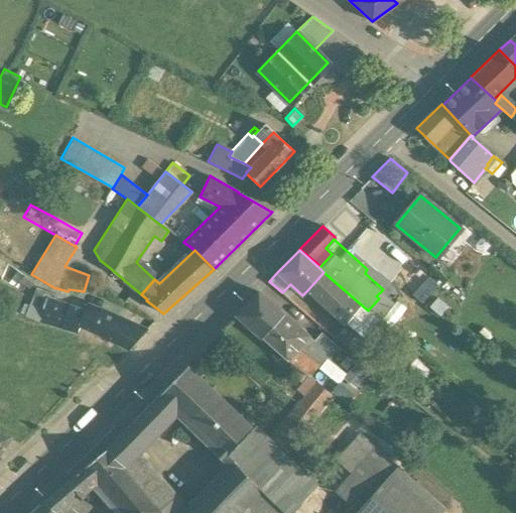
[(361,304),(324,272),(307,290),(325,306),(320,311),(329,318),(334,314),(344,324),(346,323),(363,338),(369,330),(378,318),(370,312),(361,304)]
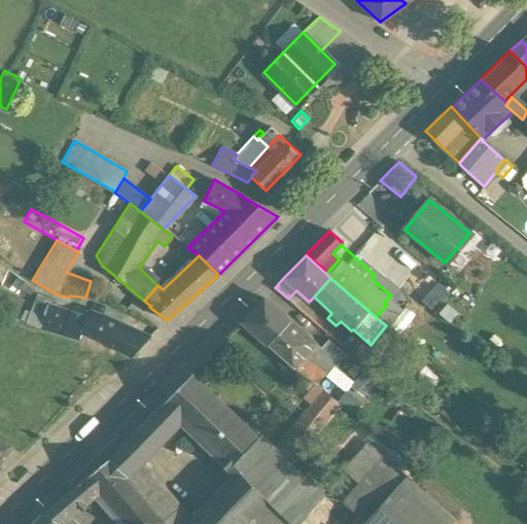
[(33,288),(24,281),(20,287),(29,294),(33,288)]
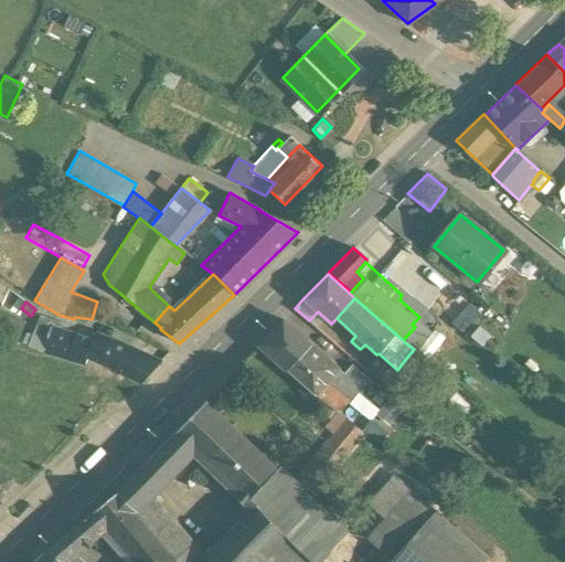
[(52,319),(39,315),(33,333),(45,339),(50,326),(52,319)]
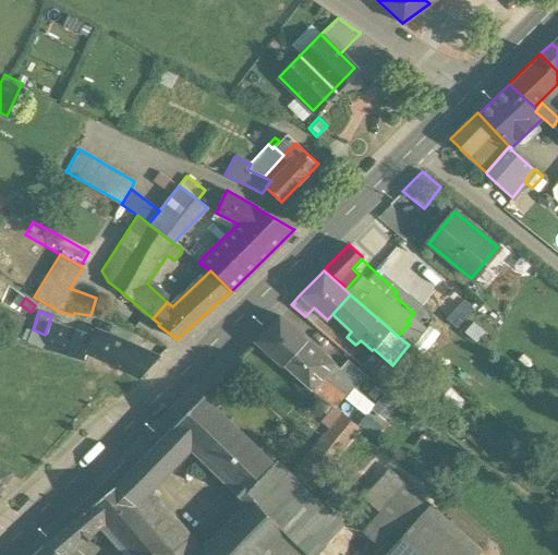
[(332,363),(279,315),(255,340),(310,389),(320,377),(330,366),(332,363)]
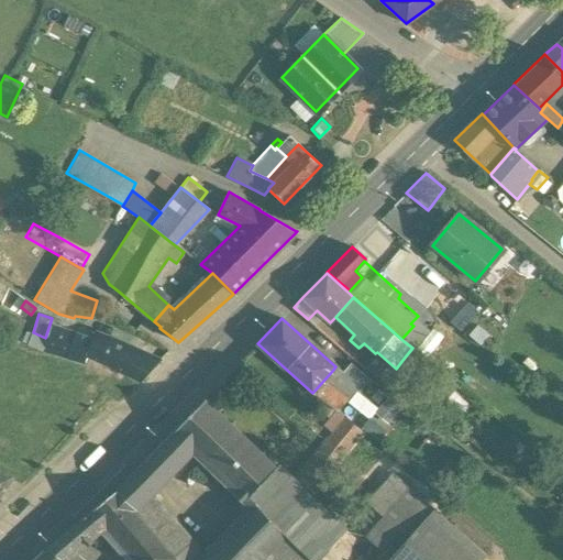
[(77,333),(50,325),(45,338),(42,350),(69,359),(77,333)]
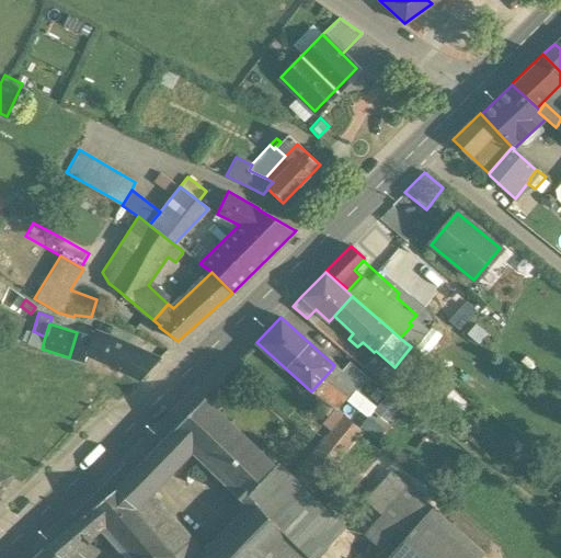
[(109,339),(90,330),(88,336),(77,332),(69,357),(83,362),(87,354),(100,361),(109,339)]
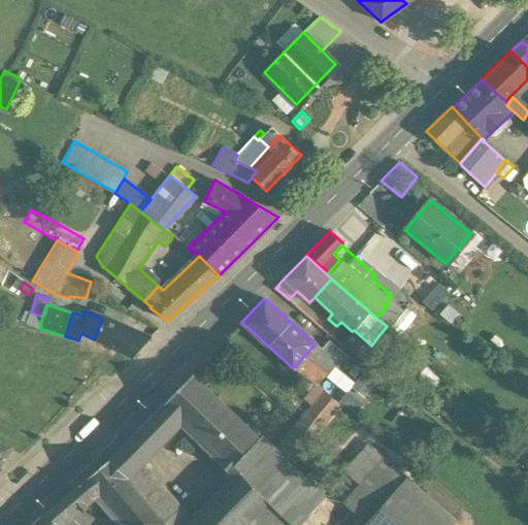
[(149,338),(102,319),(94,339),(132,356),(149,338)]
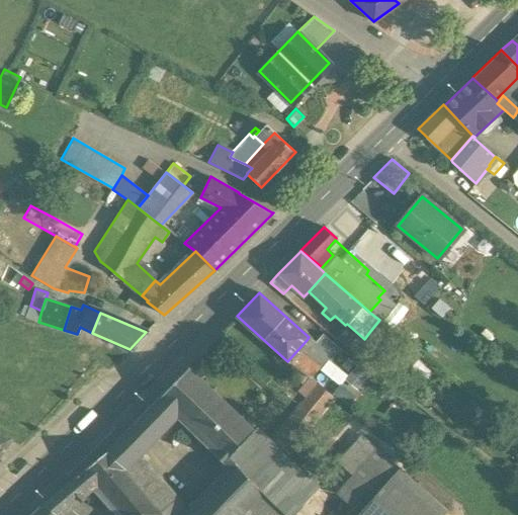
[(408,344),(379,320),(370,331),(400,355),(408,344)]
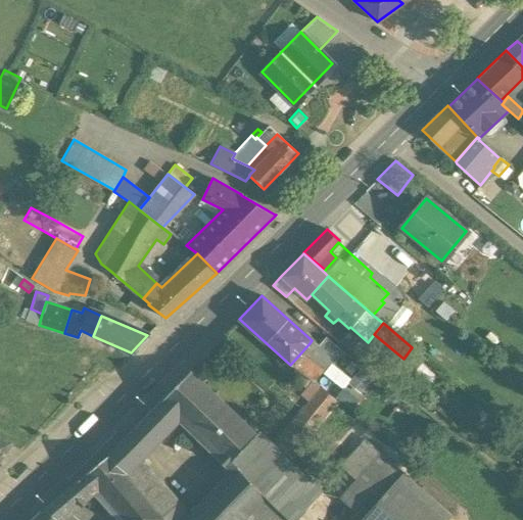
[(342,351),(325,336),(315,347),(315,348),(332,364),(342,351)]
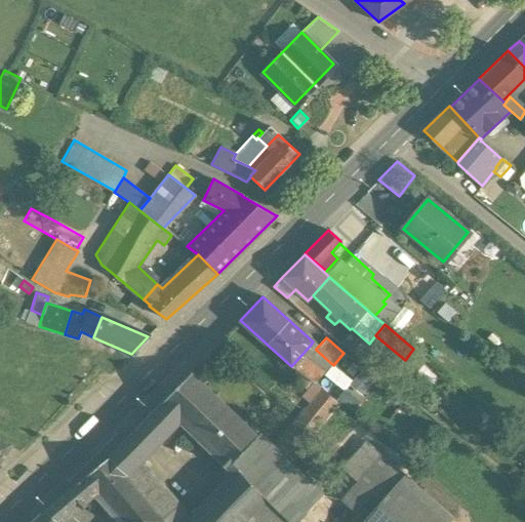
[(316,349),(311,345),(301,355),(323,371),(323,373),(325,374),(333,365),(316,350),(316,349)]
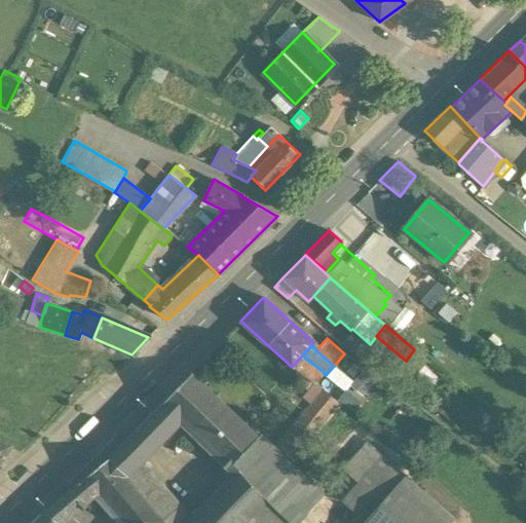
[(324,372),(302,356),(292,367),(313,383),(314,384),(324,374),(324,372)]
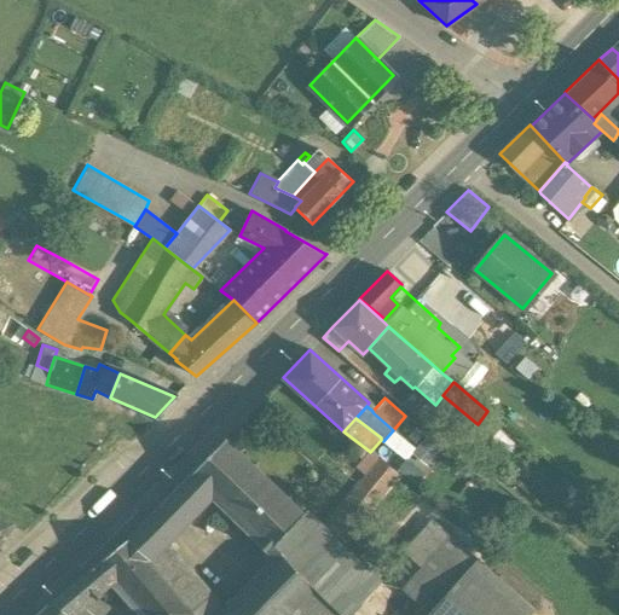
[(252,440),(236,425),(225,437),(239,452),(252,440)]
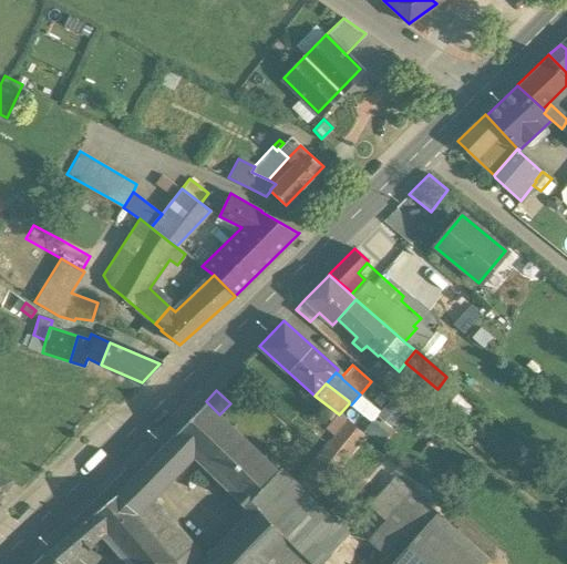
[(403,409),(391,399),(382,410),(394,420),(403,409)]
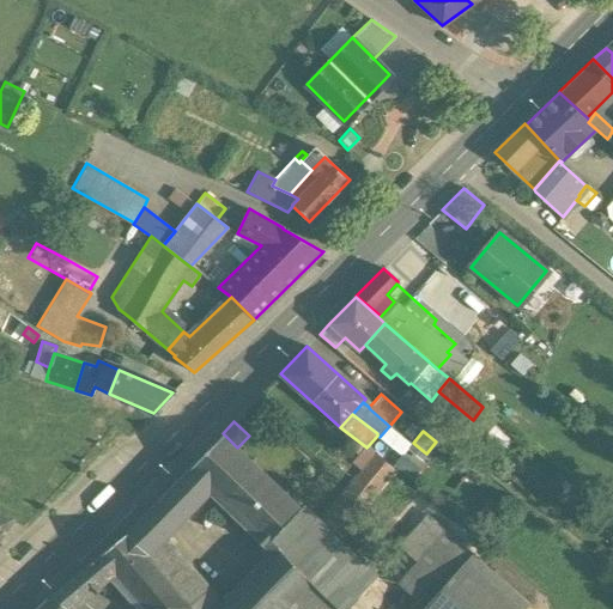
[(223,433),(189,468),(210,488),(268,543),(301,510),(301,509),(237,448),(223,433)]
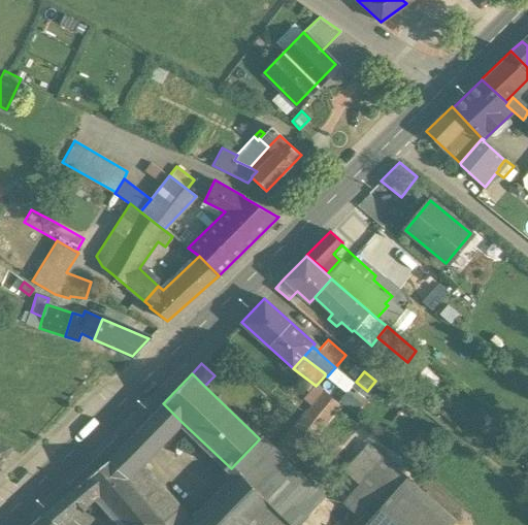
[(315,385),(303,398),(311,405),(323,391),(316,386),(315,385)]
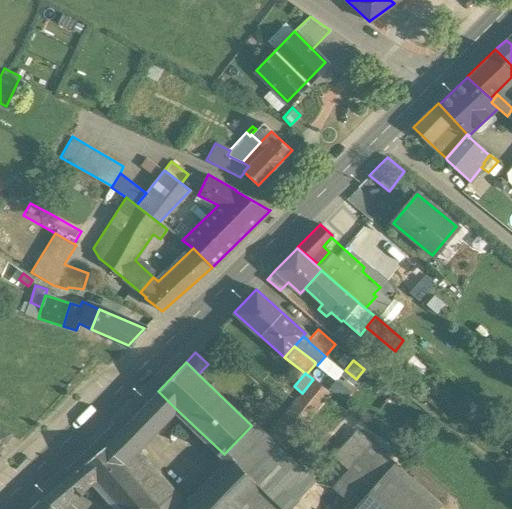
[(327,373),(319,384),(327,390),(335,379),(327,373)]
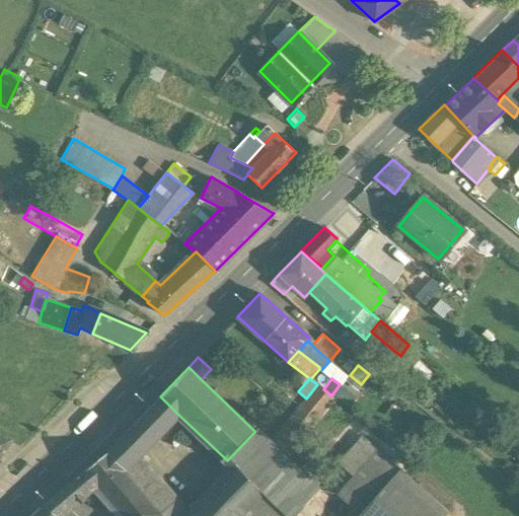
[(306,398),(271,441),(288,454),(335,397),(323,389),(317,384),(306,398)]
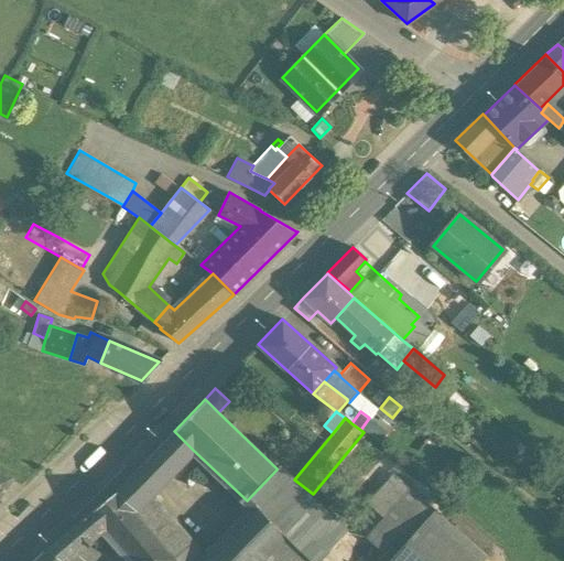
[(174,431),(136,471),(155,488),(193,450),(174,431)]
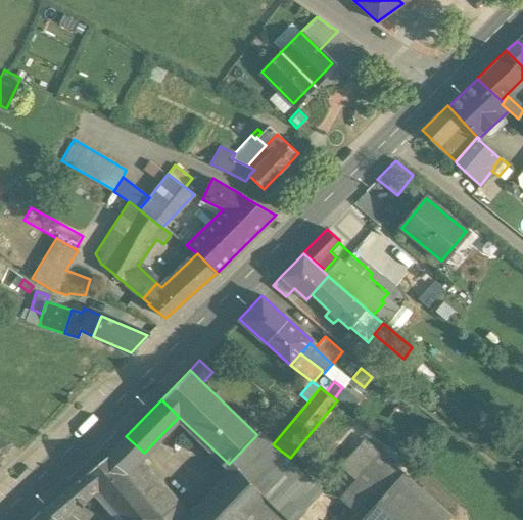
[(425,435),(418,429),(410,439),(418,445),(425,435)]
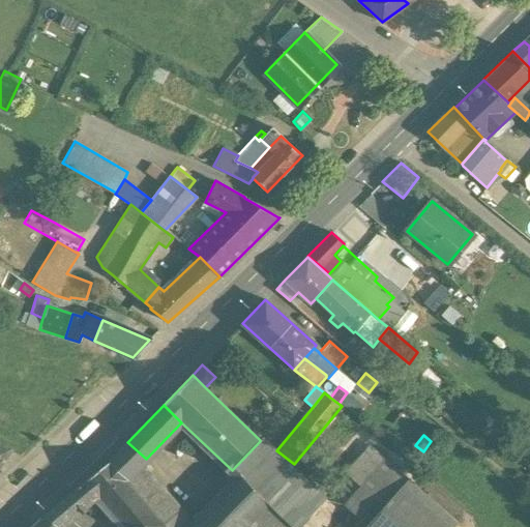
[(297,526),(324,500),(260,439),(260,440),(260,441),(232,470),(237,475),(238,473),(268,502),(249,522),(255,526),(297,526)]
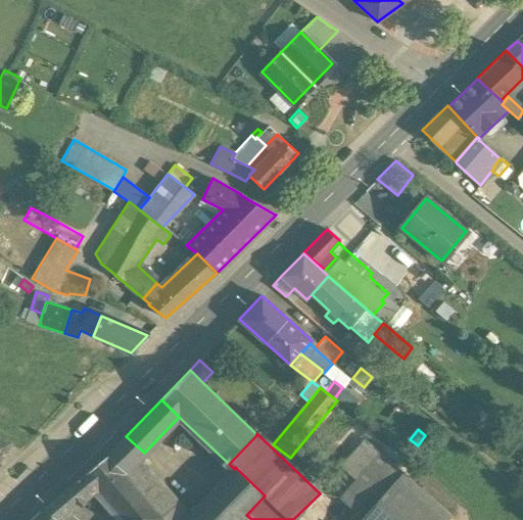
[(126,436),(107,455),(124,474),(139,458),(142,455),(144,453),(126,436)]
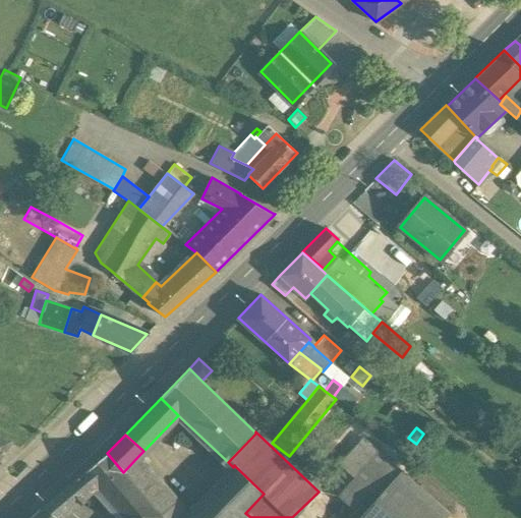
[(401,470),(364,438),(340,465),(355,478),(339,498),(361,517),(360,517),(446,517),(450,514),(401,470)]
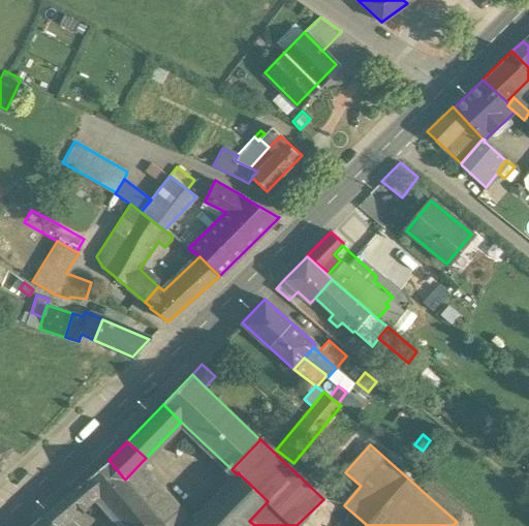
[(7,449),(0,445),(0,462),(9,450),(7,449)]
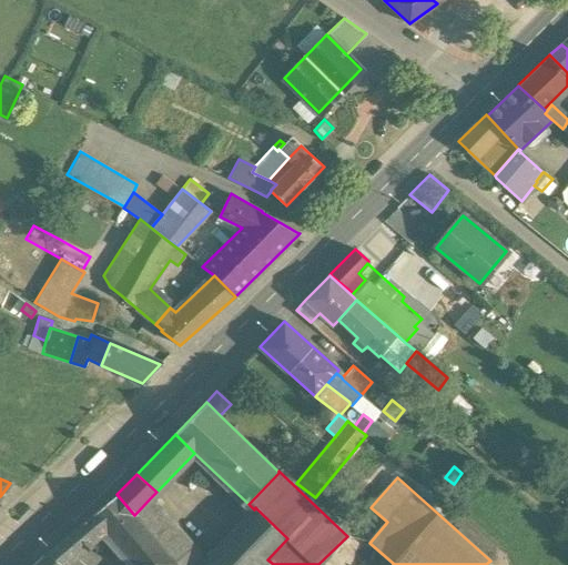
[(117,494),(72,532),(84,546),(103,530),(108,532),(130,557),(154,537),(134,515),(117,494)]
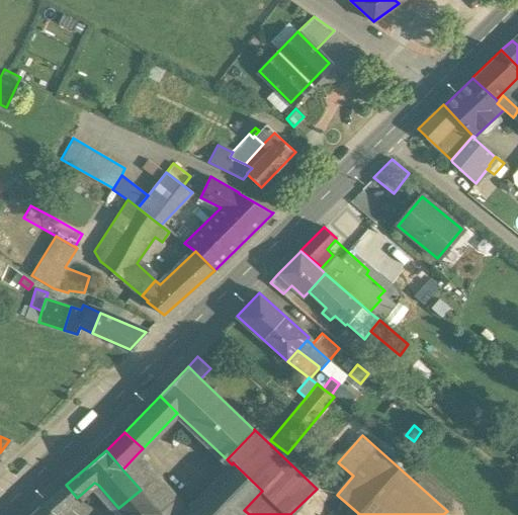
[(141,456),(138,453),(122,469),(141,490),(160,513),(172,499),(172,494),(141,456)]
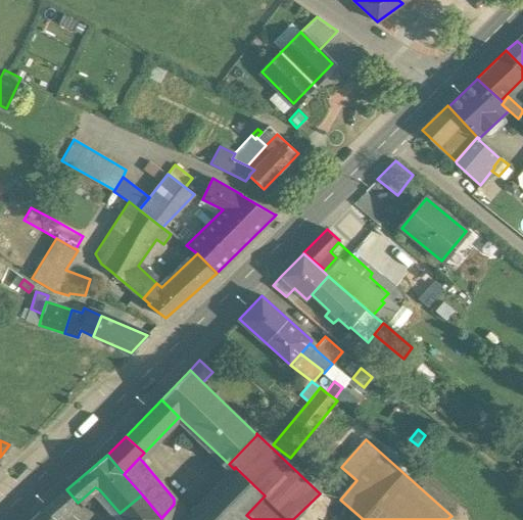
[(188,515),(183,519),(241,519),(246,515),(265,495),(235,467),(234,469),(188,515)]
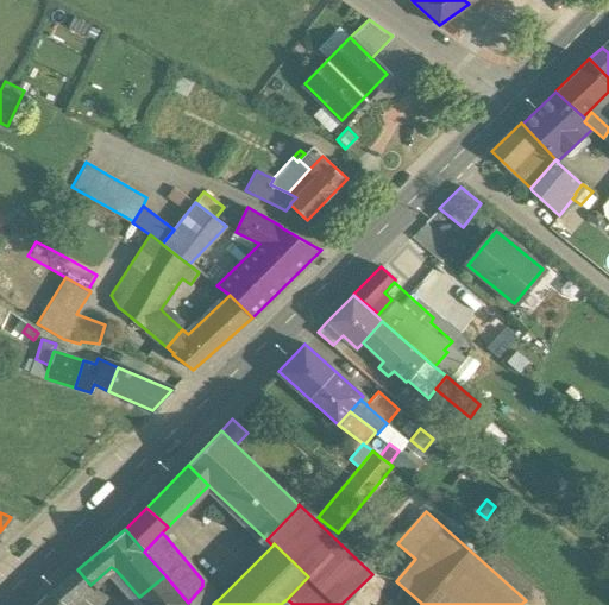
[(77,569),(50,592),(67,604),(89,604),(79,596),(90,585),(77,569)]
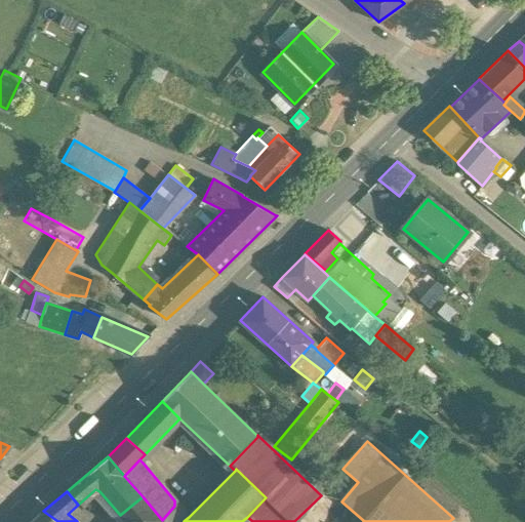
[(143,496),(120,515),(125,521),(161,521),(163,521),(162,520),(143,496)]
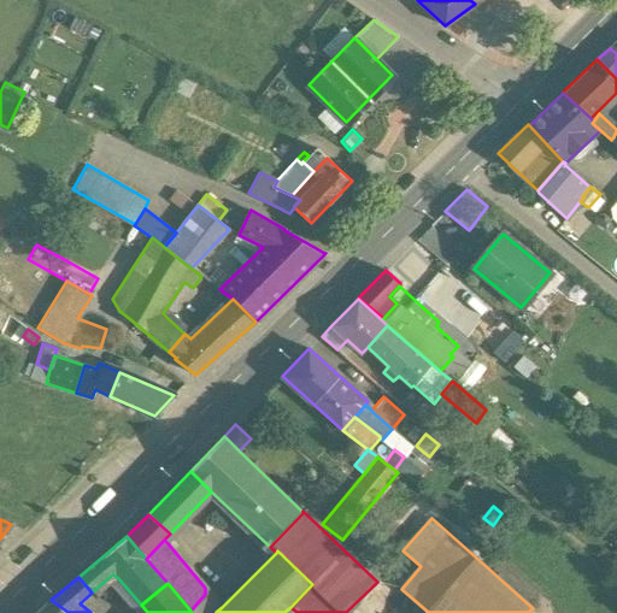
[(205,594),(191,611),(192,612),(189,612),(216,612),(222,607),(209,591),(205,594)]
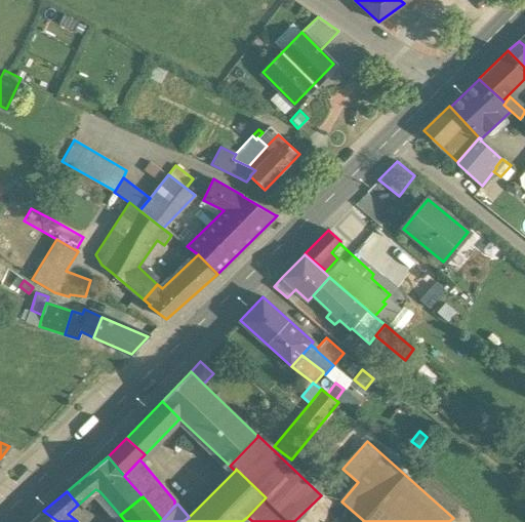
[(57,521),(43,511),(31,521),(57,521)]
